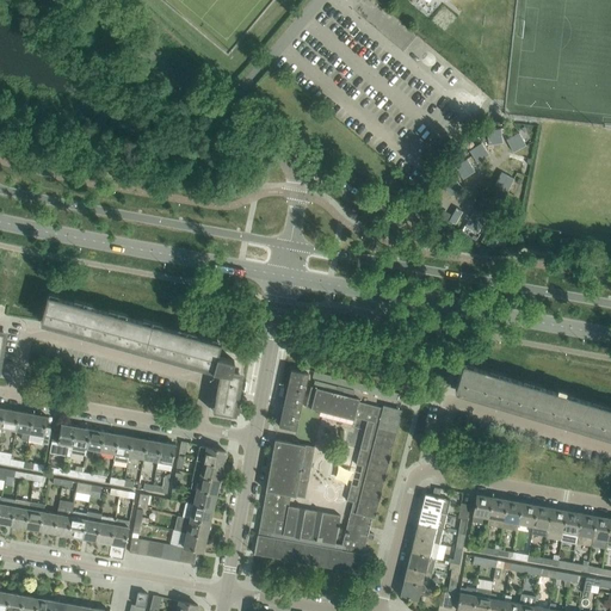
[(486,130),(488,144),(503,143),(500,129),(486,130)]
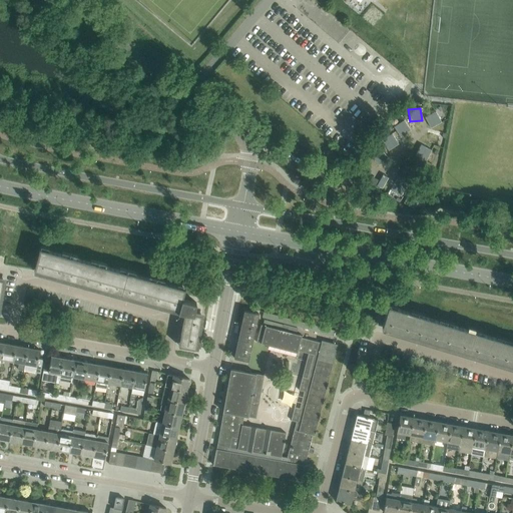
[(436,111),(425,117),(431,127),(441,122),(436,111)]
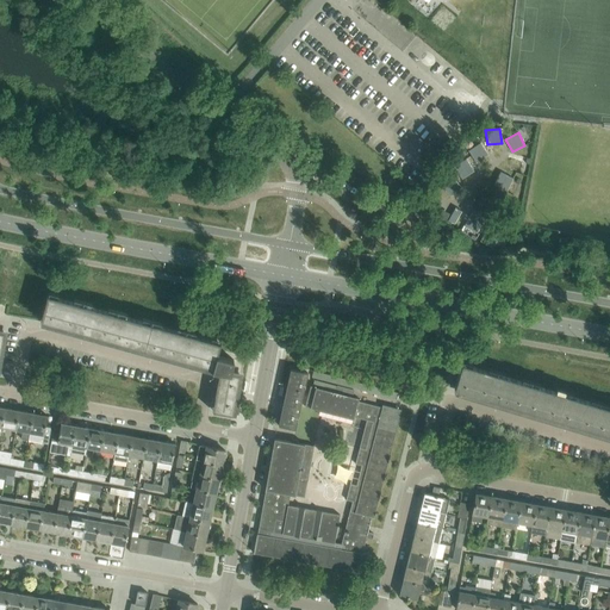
[(480,142),(468,150),(475,162),(489,155),(480,142)]
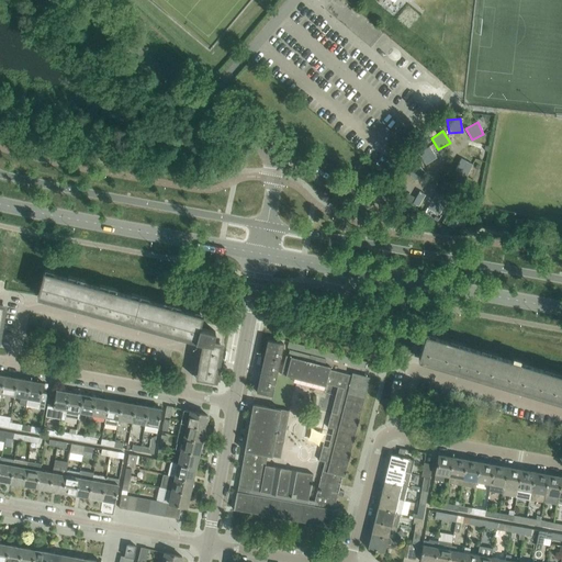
[(482,147),(469,143),(465,156),(478,159),(482,147)]
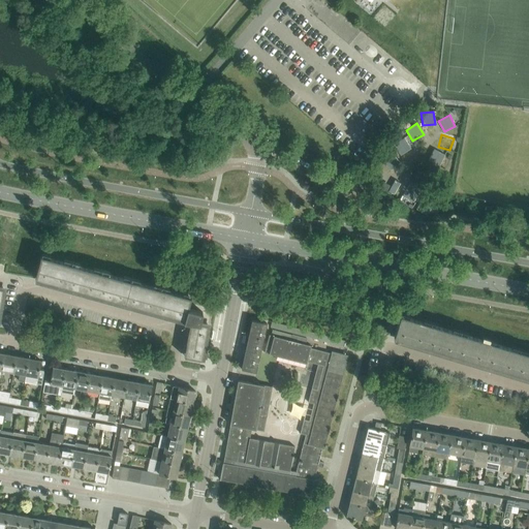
[(404,137),(394,145),(401,155),(411,148),(404,137)]
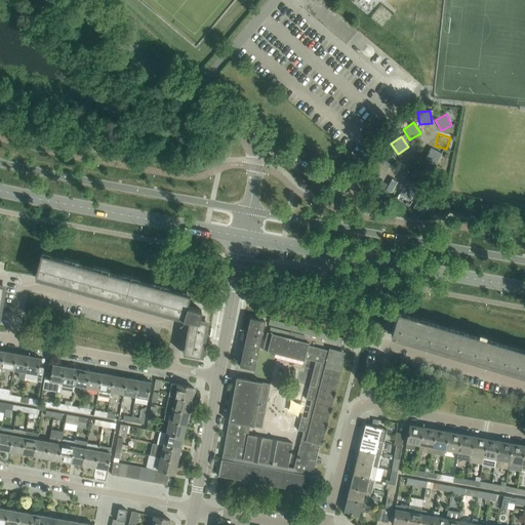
[(431,148),(425,159),(436,164),(442,154),(431,148)]
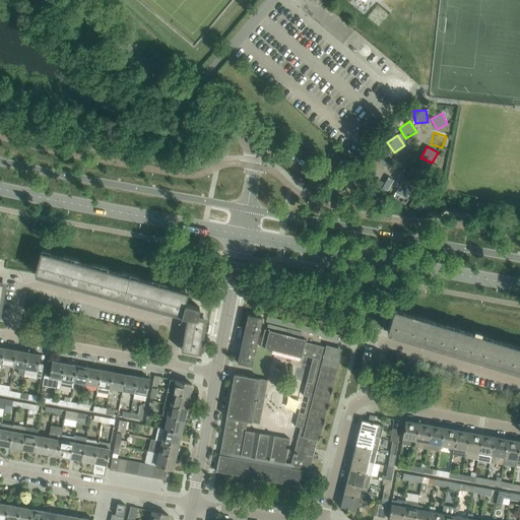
[(376,157),(384,168),(393,158),(385,149),(376,157)]
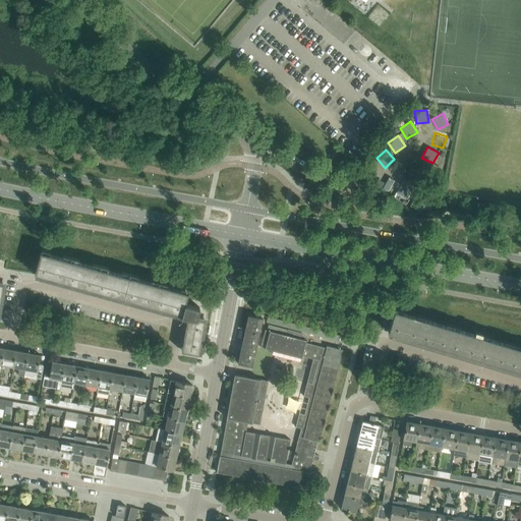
[(389,177),(383,188),(388,191),(394,180),(389,177)]
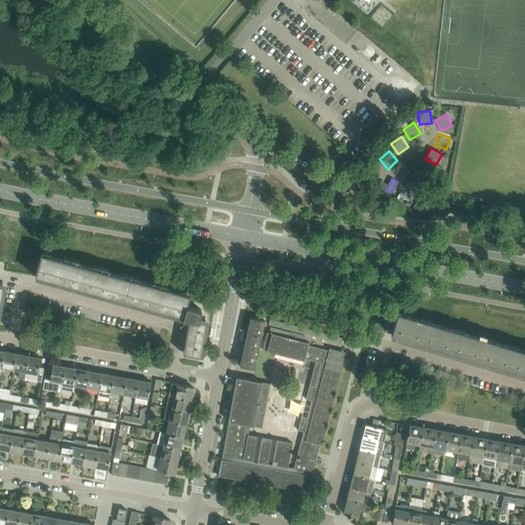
[(416,190),(405,184),(399,194),(410,200),(416,190)]
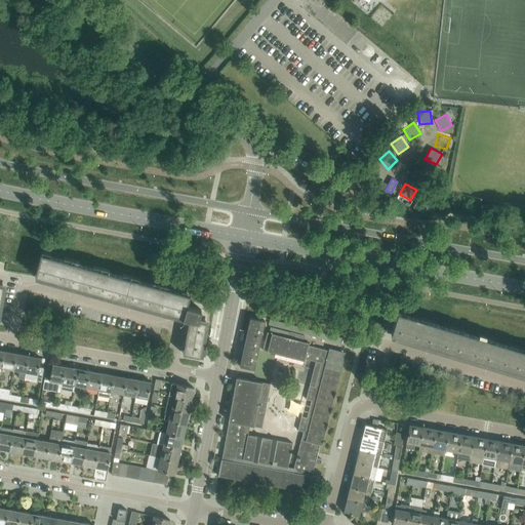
[(413,207),(423,213),(430,202),(418,196),(413,207)]
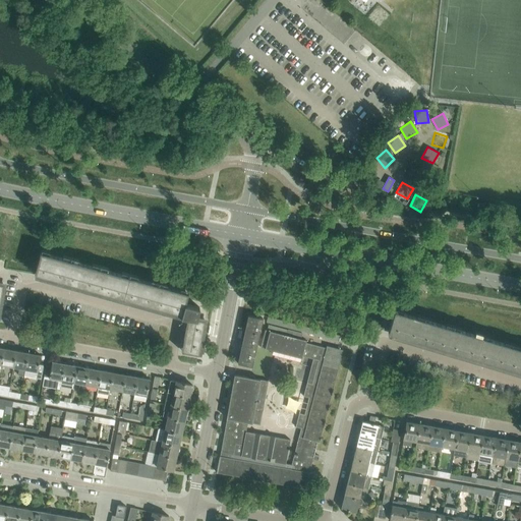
[(181,316),(187,317),(181,351),(198,354),(205,320),(197,319),(199,307),(185,303),(186,299),(188,292),(41,251),(35,273),(34,276),(181,316)]
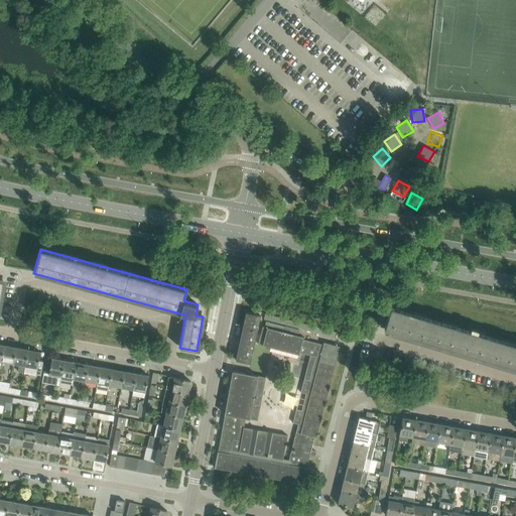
[(384,328),(384,329),(392,331),(391,332),(406,336),(406,335),(420,339),(420,340),(434,345),(435,344),(449,348),(448,349),(464,353),(464,352),(479,356),(478,357),(493,362),(493,361),(507,365),(507,366),(515,368),(515,345),(390,307),(384,328)]
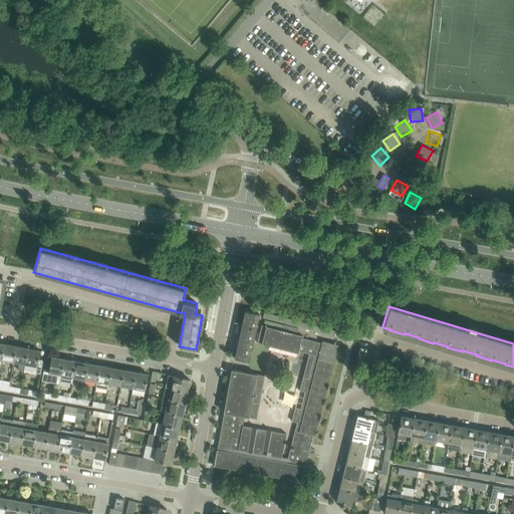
[(245,311),(238,340),(237,344),(234,358),(249,361),(259,314),(245,311)]
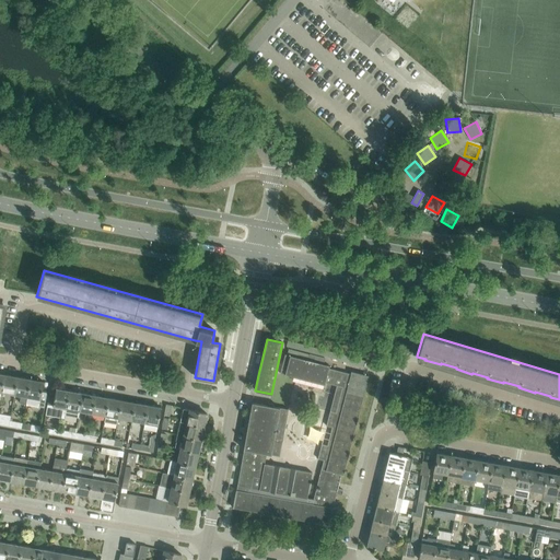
[(341,475),(343,475),(368,376),(369,376),(369,375),(366,375),(351,371),(350,374),(328,369),(329,365),(284,354),(280,373),(324,385),(325,383),(336,385),(326,426),(331,427),(327,445),(322,444),(317,458),(323,461),(316,486),(315,488),(316,488),(313,499),(307,498),(312,473),(265,464),(259,493),(236,490),(233,508),(333,526),(334,526),(337,509),(333,508),(335,498),(336,493),(341,494),(342,490),(338,489),(337,489),(341,475)]
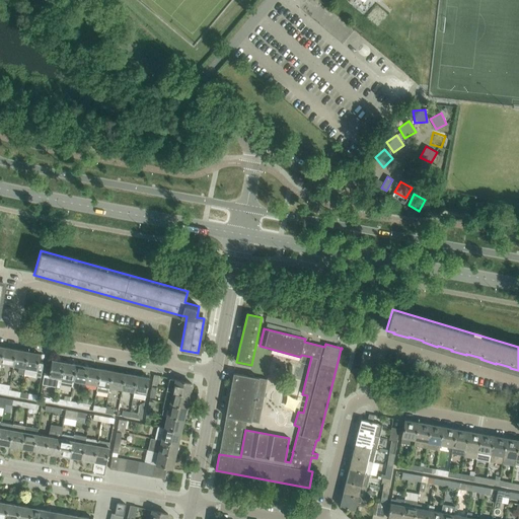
[(287,328),(286,334),(299,337),(301,331),(287,328)]
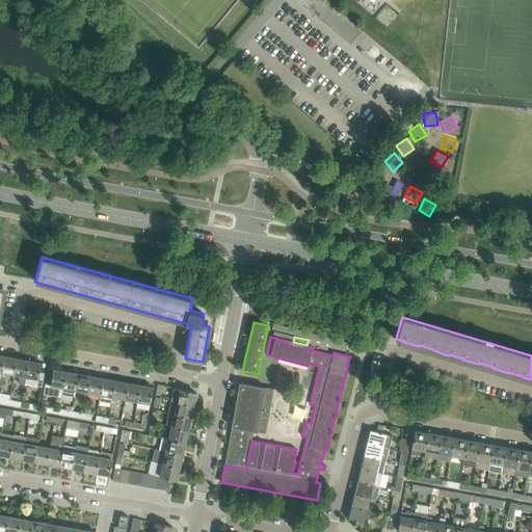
[(16,358),(4,356),(1,373),(12,375),(16,358)]
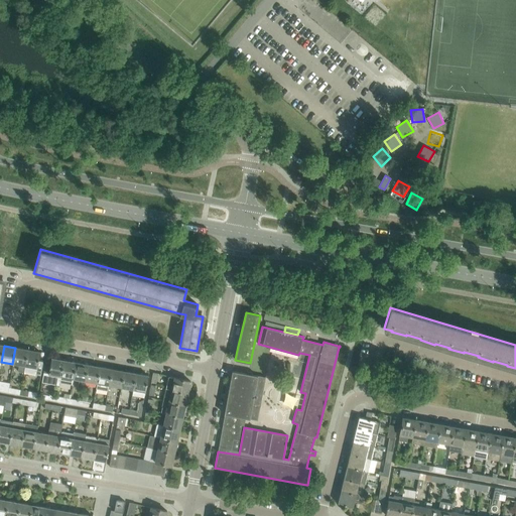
[(15,348),(12,364),(19,365),(17,371),(24,372),(28,350),(15,348)]
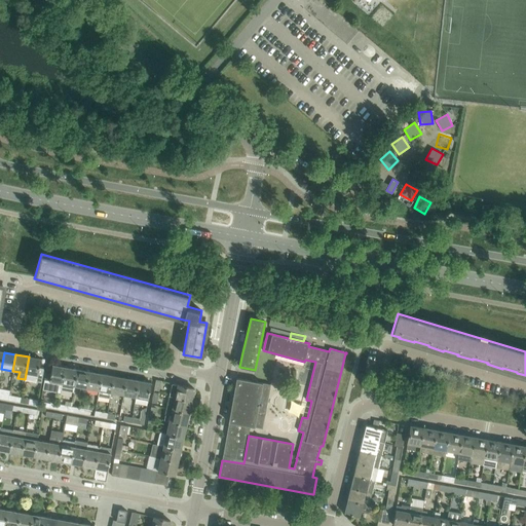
[(29,357),(25,379),(41,383),(44,369),(39,368),(41,359),(37,358),(29,357)]
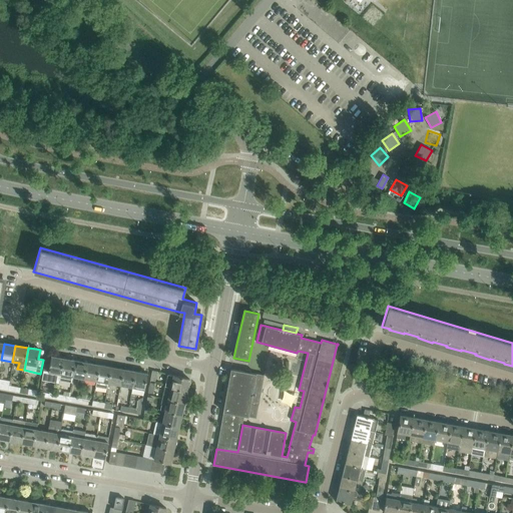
[(43,371),(41,381),(59,384),(59,380),(63,358),(51,356),(50,359),(45,358),(43,371)]
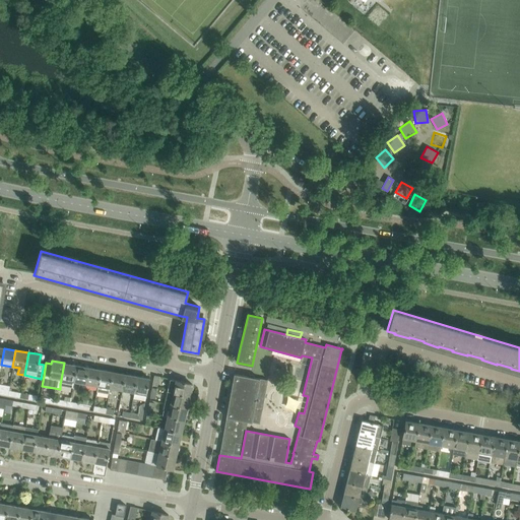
[(64,363),(60,385),(72,387),(73,382),(76,365),(64,363)]
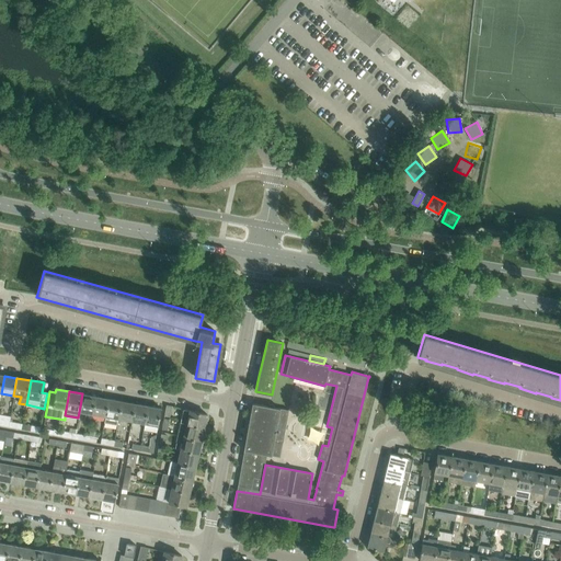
[(92,414),(95,397),(82,393),(79,412),(86,413),(84,420),(91,421),(92,415),(92,414)]
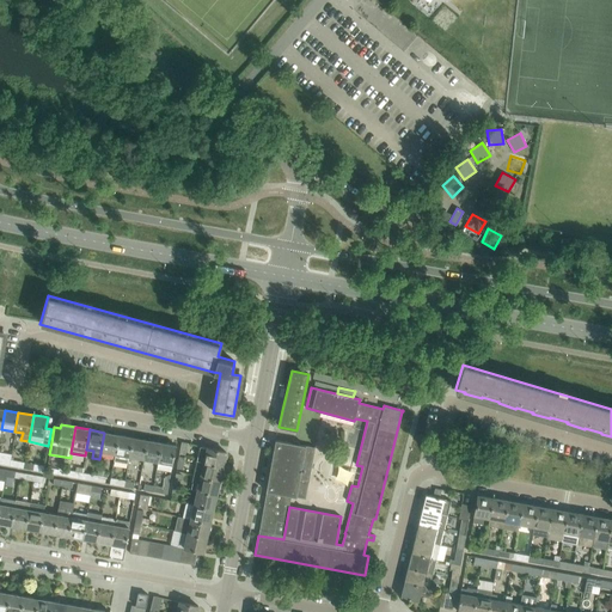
[(104,433),(101,452),(101,453),(115,456),(118,435),(104,433)]
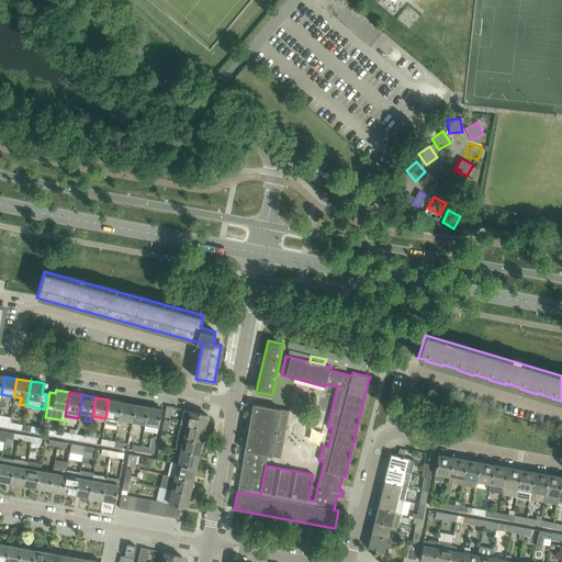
[(105,418),(104,424),(117,426),(119,420),(122,402),(109,400),(105,418)]
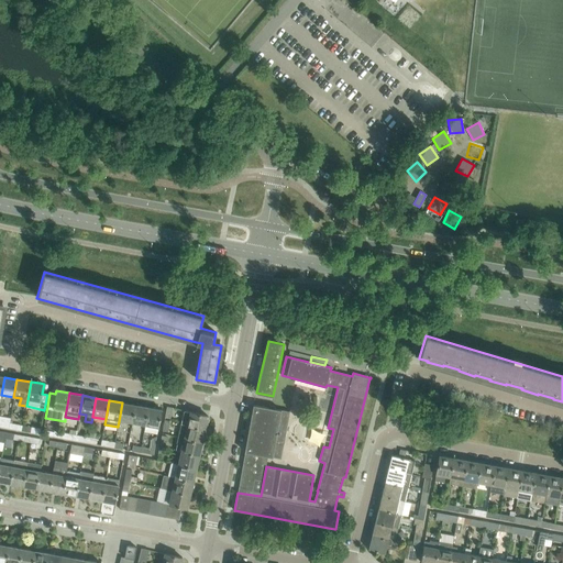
[(135,405),(122,403),(119,421),(132,423),(135,405)]
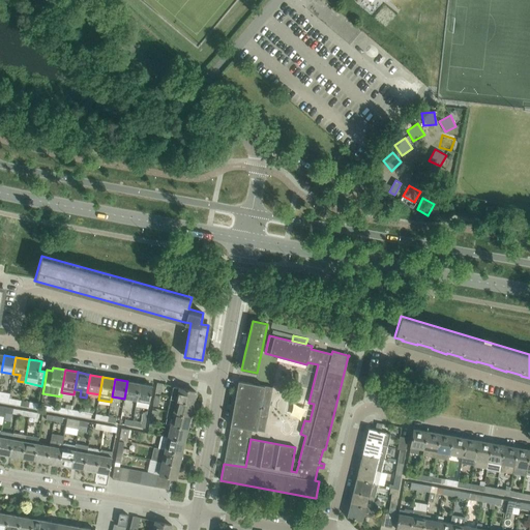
[(127,381),(124,399),(137,401),(140,383),(127,381)]
